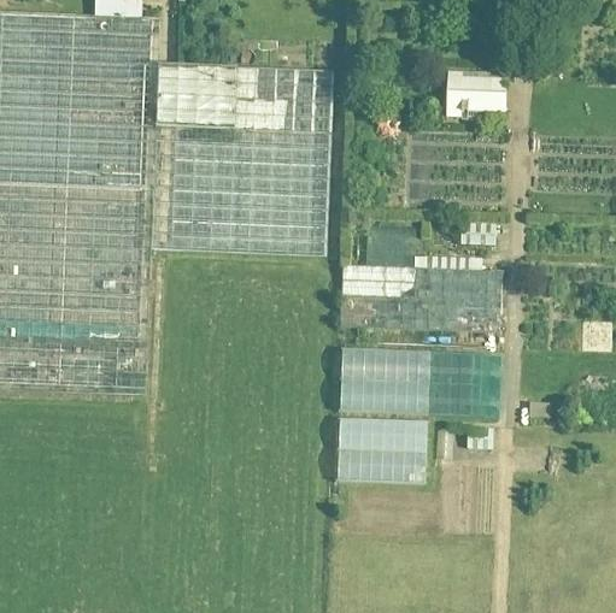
[(95,0),(94,16),(0,11),(0,390),(146,395),(151,251),(327,259),(334,72),(238,68),(158,64),(160,18),(142,18),(141,1),(141,0),(95,0)]
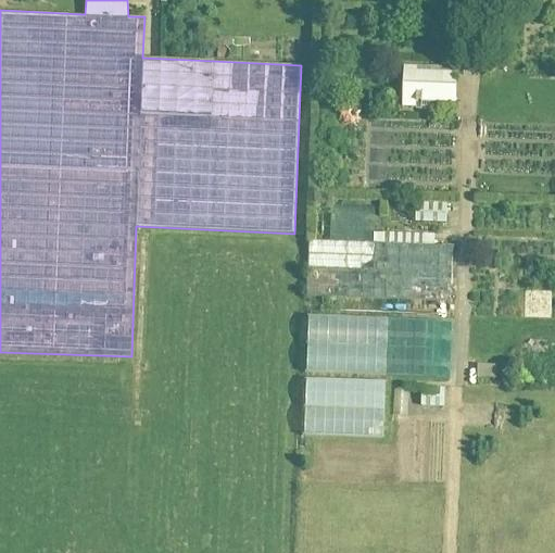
[(457,65),(404,63),(403,102),(456,104),(457,65)]
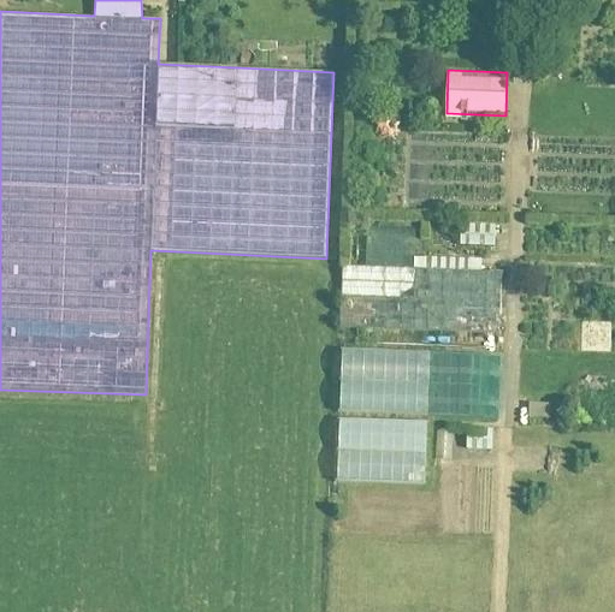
[(459,243),(494,244),(494,221),(478,220),(478,223),(459,221),(459,243)]
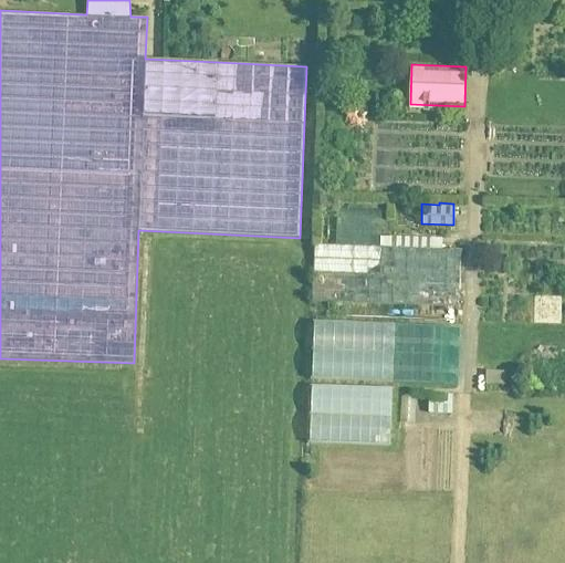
[(313,242),(311,300),(460,305),(462,249),(313,242)]
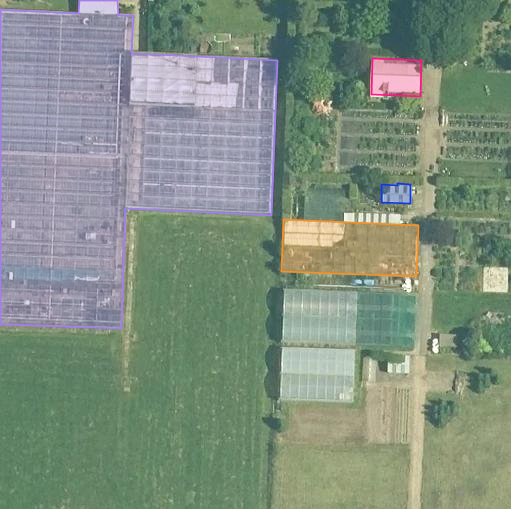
[(416,295),(284,290),(282,341),(414,346),(416,295)]
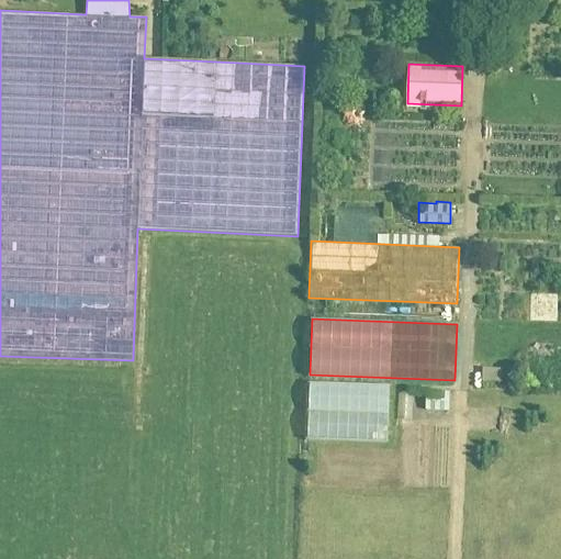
[(520,362),(519,373),(538,377),(539,366),(520,362)]
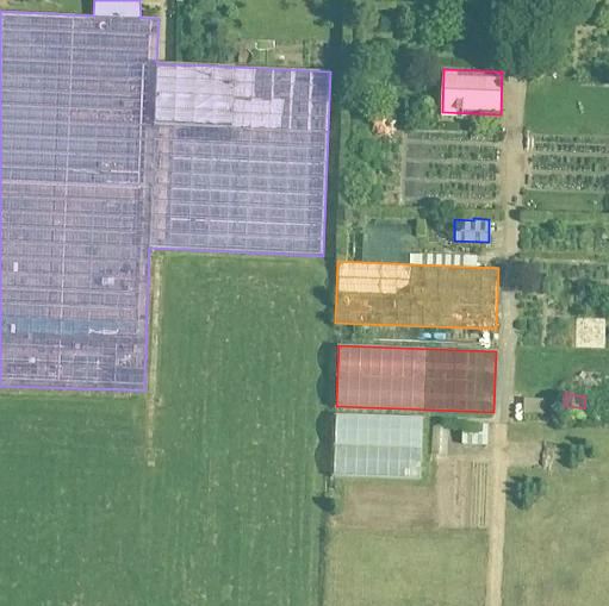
[(421,417),(335,413),(333,474),(418,478),(421,417)]
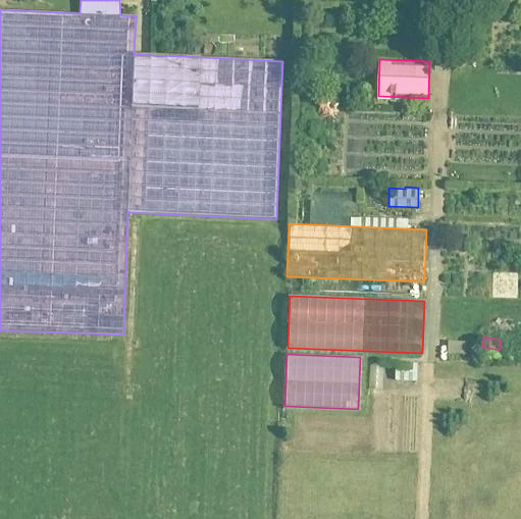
[(416,362),(395,361),(394,379),(416,380),(416,362)]
